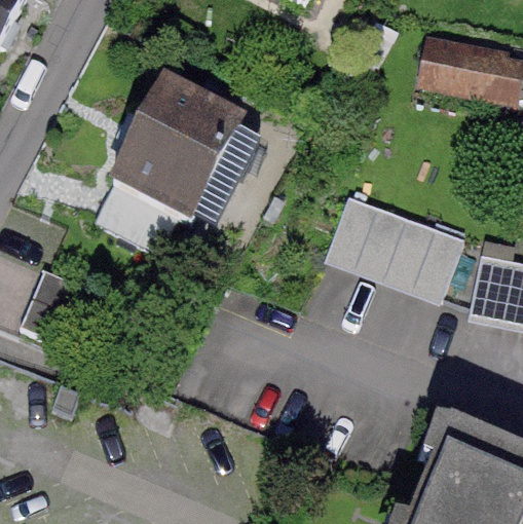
[(0,73),(32,2),(27,0),(0,0),(0,73)]
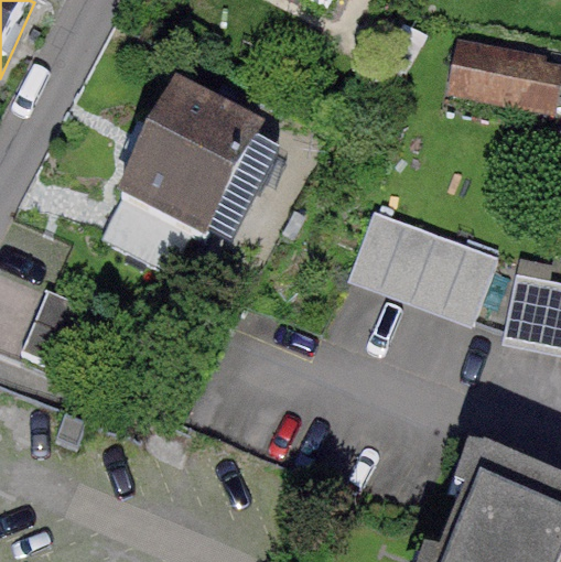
[(300,0),(322,11),(327,0),(300,0)]
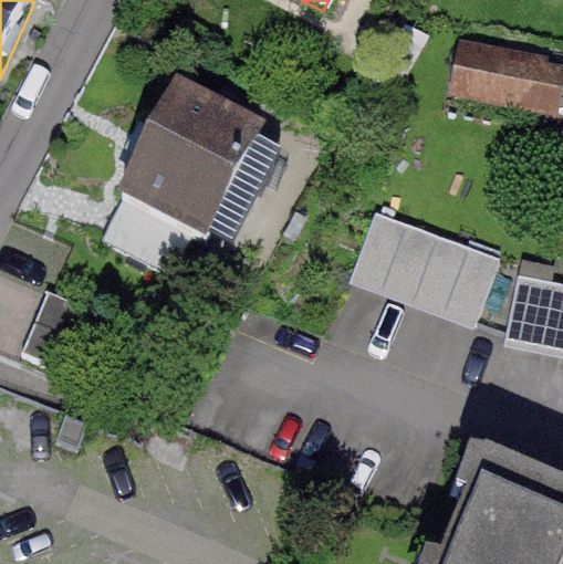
[(562,89),(562,58),(457,39),(446,95),(559,115),(562,89)]
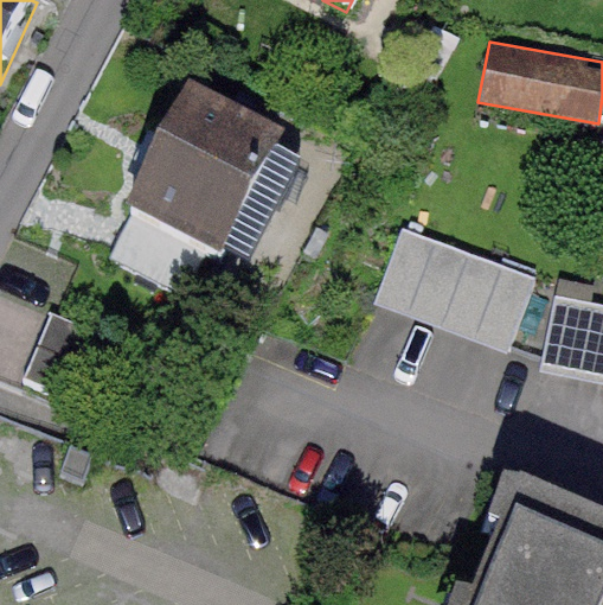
[(277,134),(178,87),(126,196),(224,243),(277,134)]
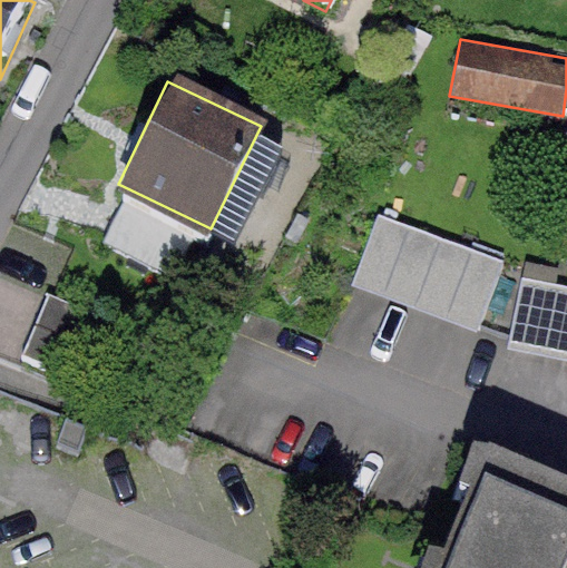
[(504,261),(378,212),(350,284),(476,332),(504,261)]
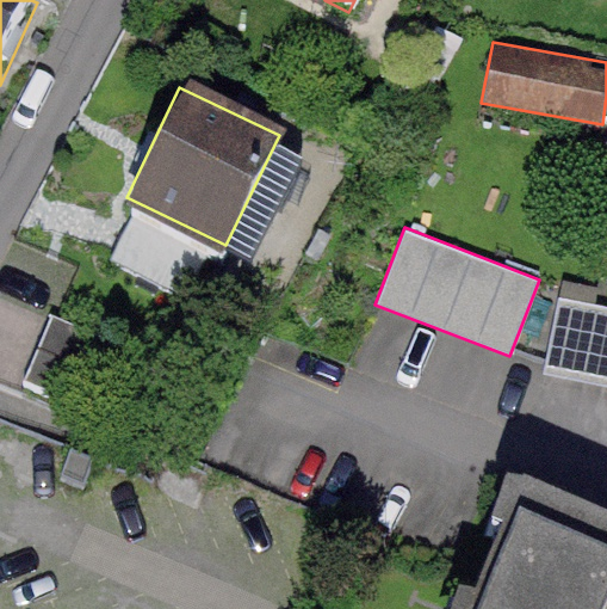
[(606,309),(557,300),(542,373),(606,386),(606,309)]
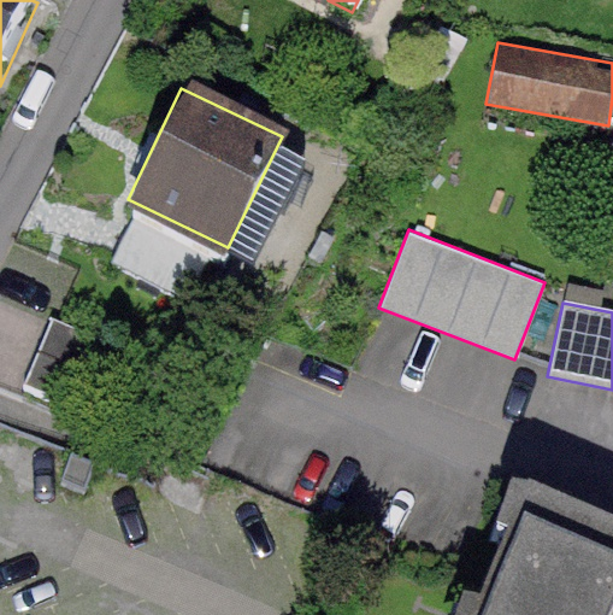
[(111,357),(48,328),(18,392),(82,421),(111,357)]
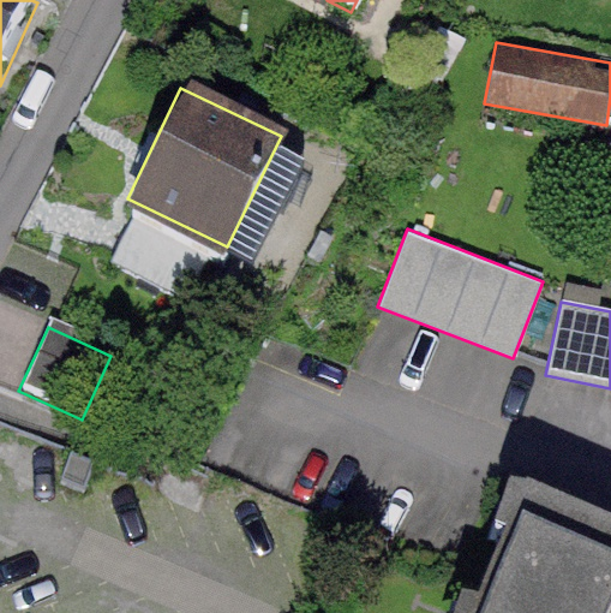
[(483,612),(610,612),(610,551),(525,515),(483,612)]
